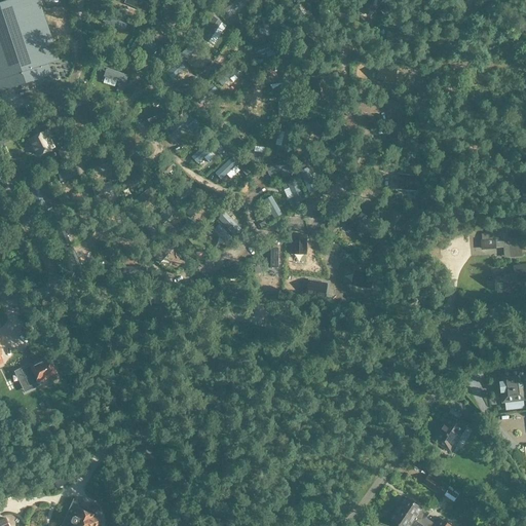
[(59,62),(38,0),(10,0),(0,3),(0,86),(2,92),(51,76),(47,65),(59,62)]
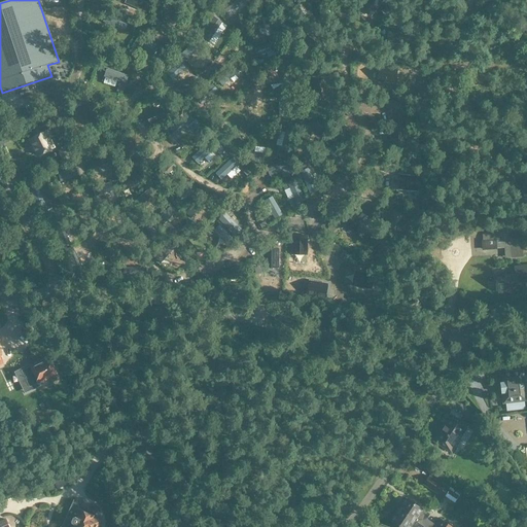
[(218,0),(224,8),(236,0),(218,0)]
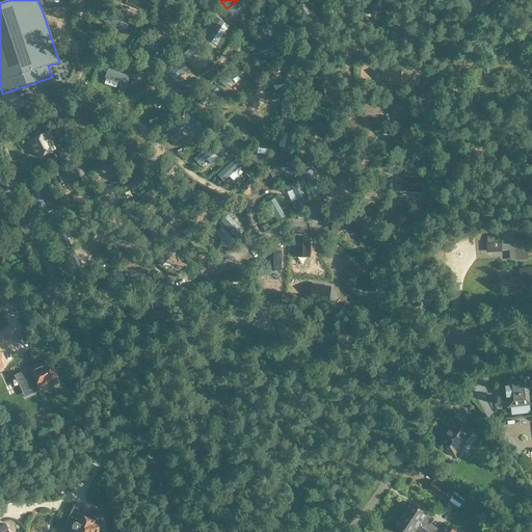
[(387,0),(367,0),(363,6),(374,16),(387,0)]
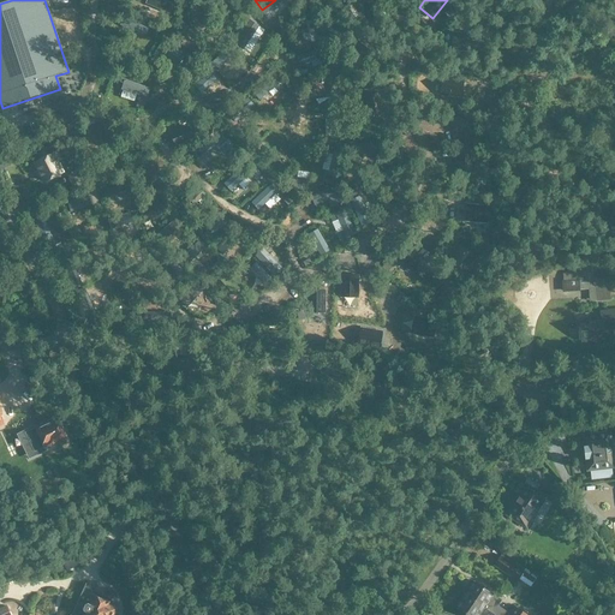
[(351,1),(342,6),(354,25),(366,19),(362,11),(358,13),(351,1)]
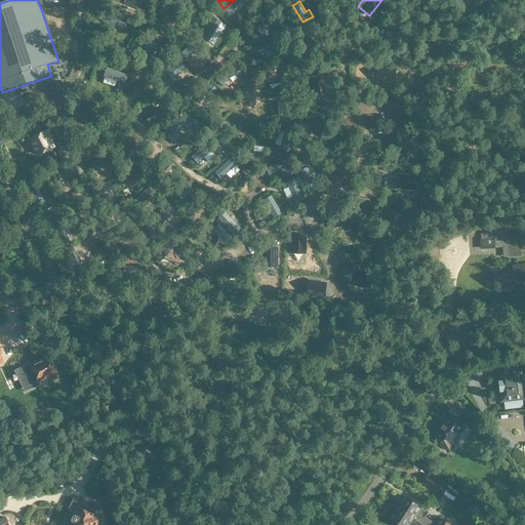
[(258,32),(267,29),(261,11),(253,14),(258,32)]
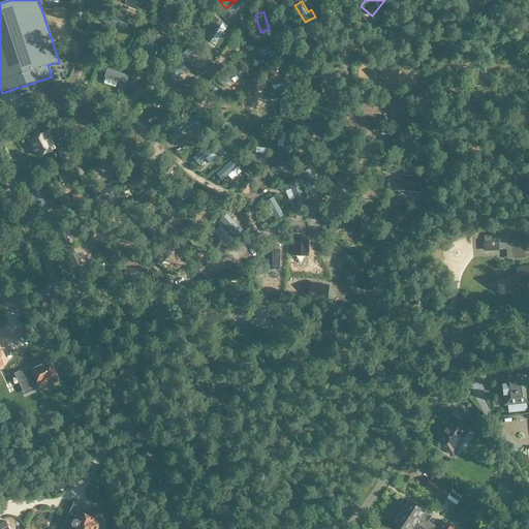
[(109,16),(105,23),(125,32),(128,26),(109,16)]
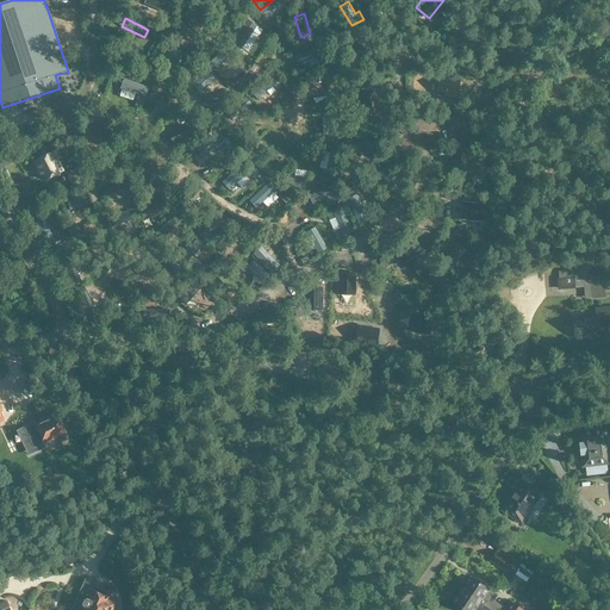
[(172,26),(166,38),(181,45),(187,33),(172,26)]
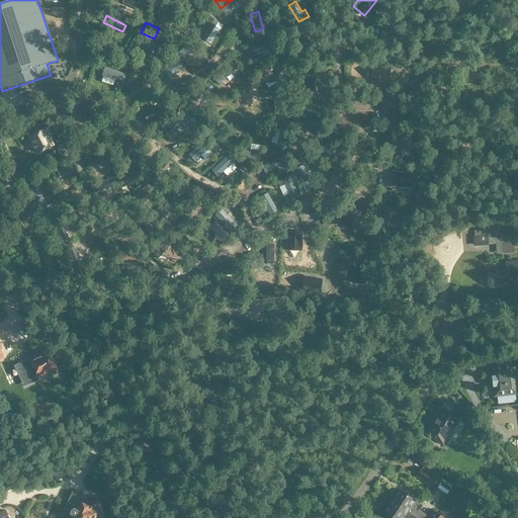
[(306,28),(297,38),(309,48),(317,38),(306,28)]
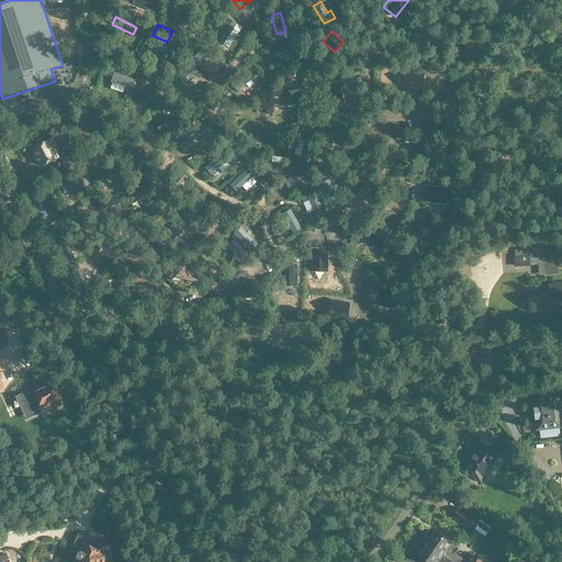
[(279,43),(283,56),(291,54),(287,41),(279,43)]
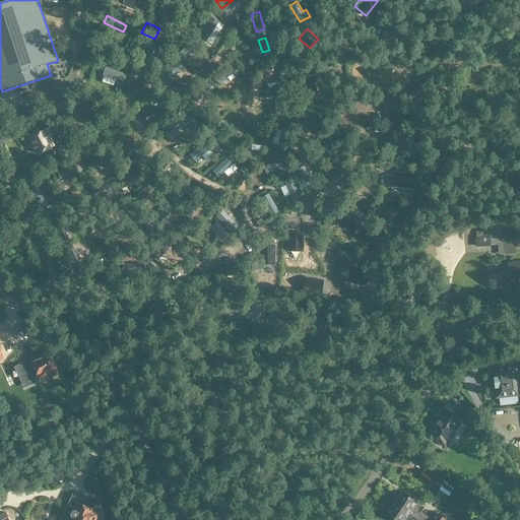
[(184,44),(179,53),(192,61),(197,52),(184,44)]
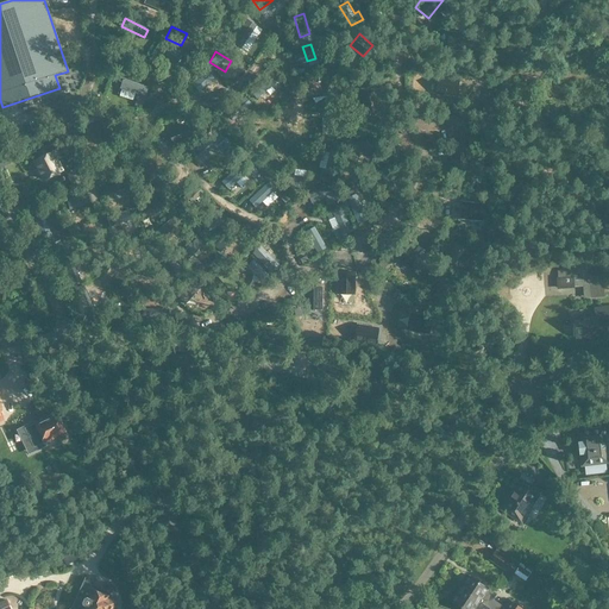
[(201,77),(205,82),(212,75),(202,64),(188,77),(194,83),(201,77)]
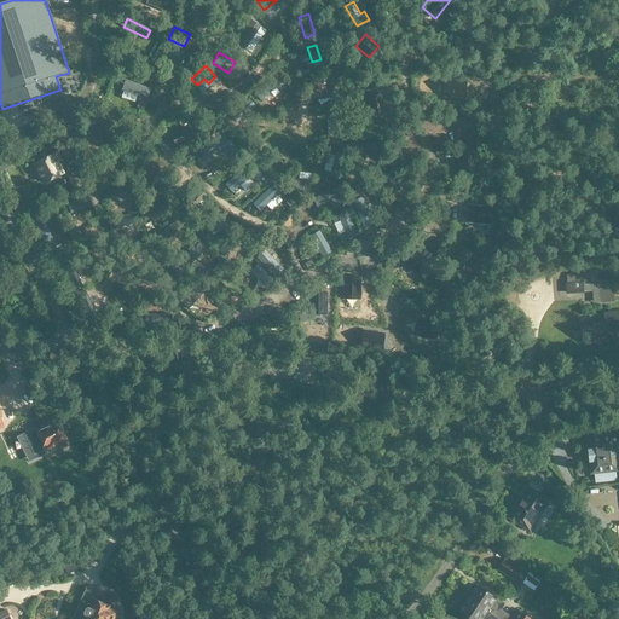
[(258,88),(276,74),(271,69),(253,84),(258,88)]
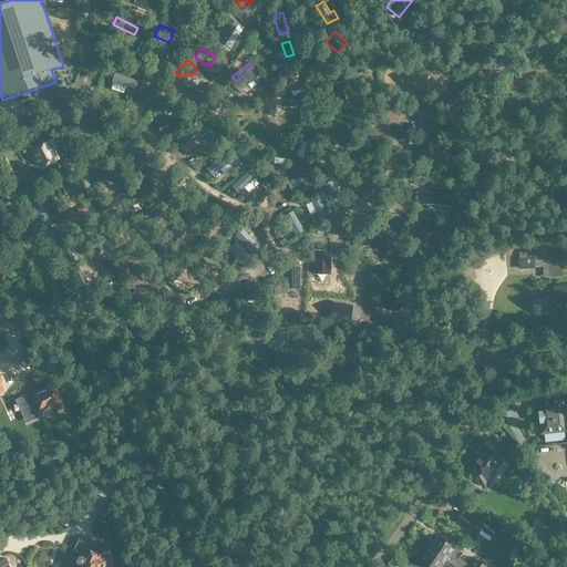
[(354,103),(350,86),(337,89),(340,106),(354,103)]
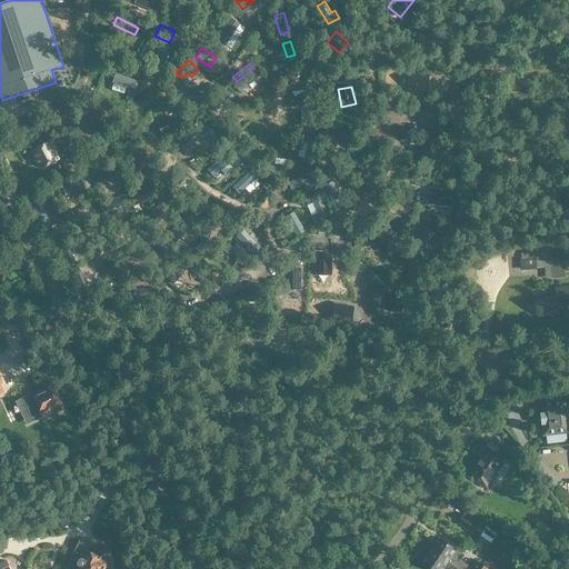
[(302,97),(303,106),(297,106),(298,120),(307,119),(306,96),(302,97)]
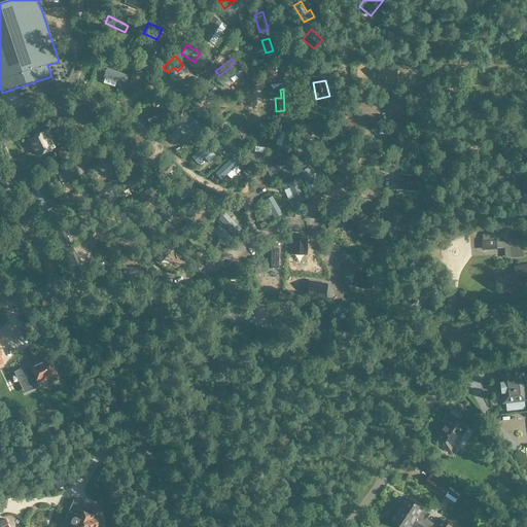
[(50,117),(58,115),(54,101),(46,103),(50,117)]
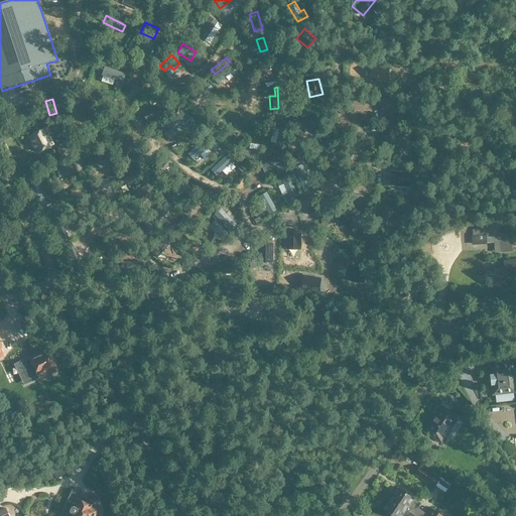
[(158,105),(140,111),(142,117),(160,112),(158,105)]
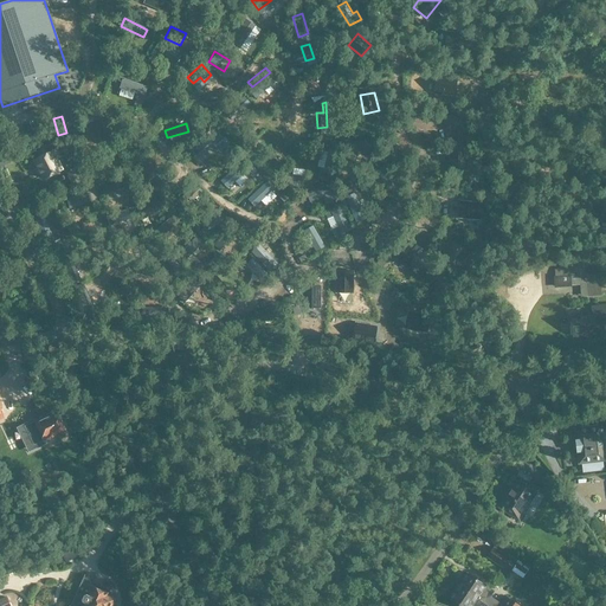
[(214,127),(204,133),(216,149),(225,143),(214,127)]
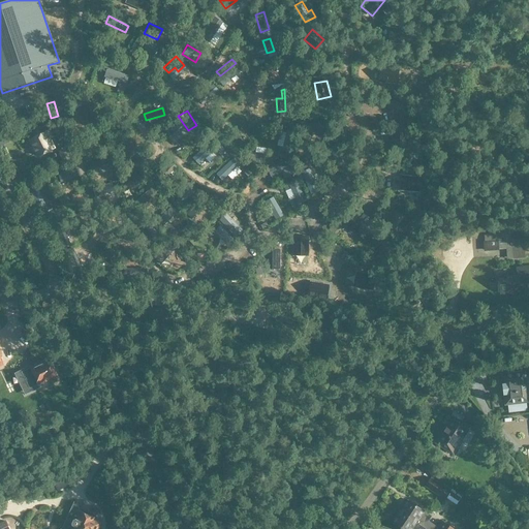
[(47,113),(40,116),(43,121),(50,119),(47,113)]
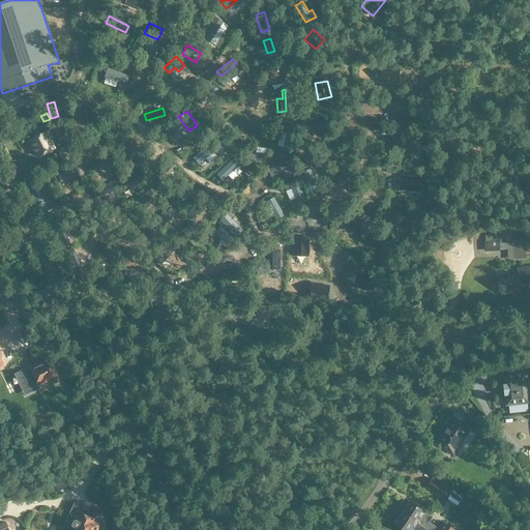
[(226,133),(234,145),(243,139),(236,126),(226,133)]
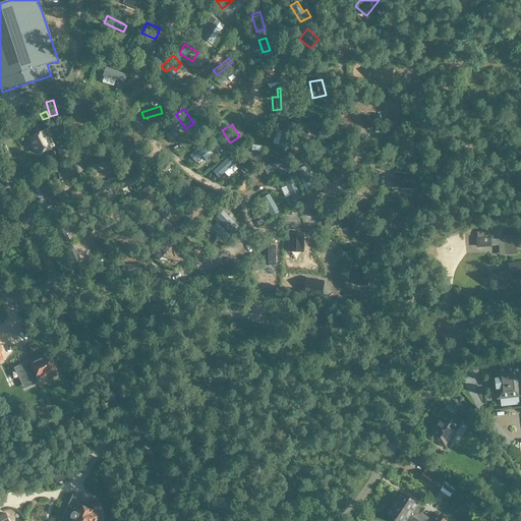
[(302,127),(304,132),(313,130),(311,124),(302,127)]
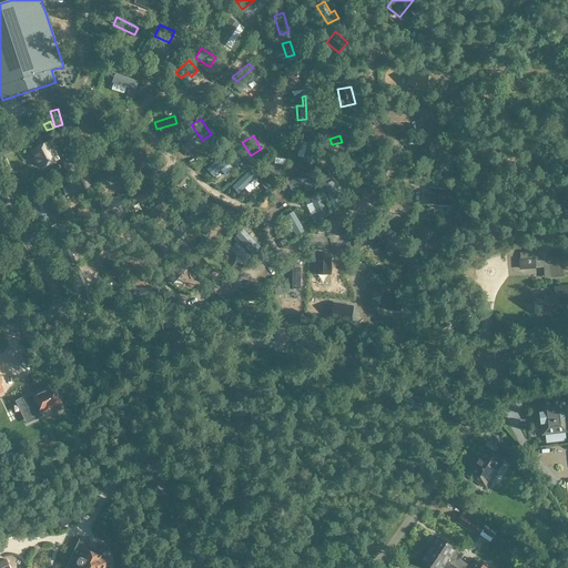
[(33,151),(41,168),(58,160),(52,150),(59,146),(56,140),(33,151)]
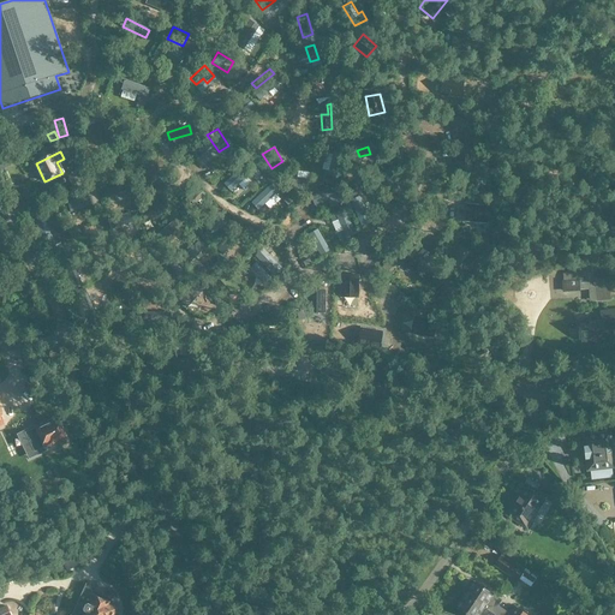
[(11,165),(5,154),(0,155),(0,167),(0,169),(11,165)]
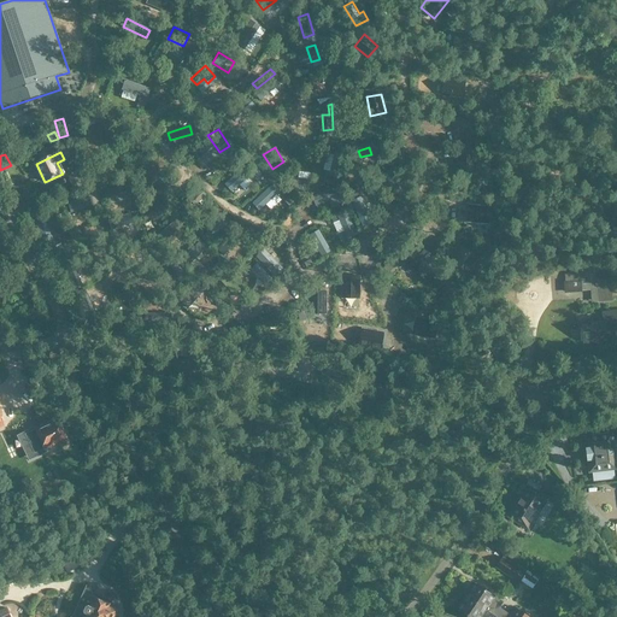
[(476,172),(475,156),(459,157),(460,174),(476,172)]
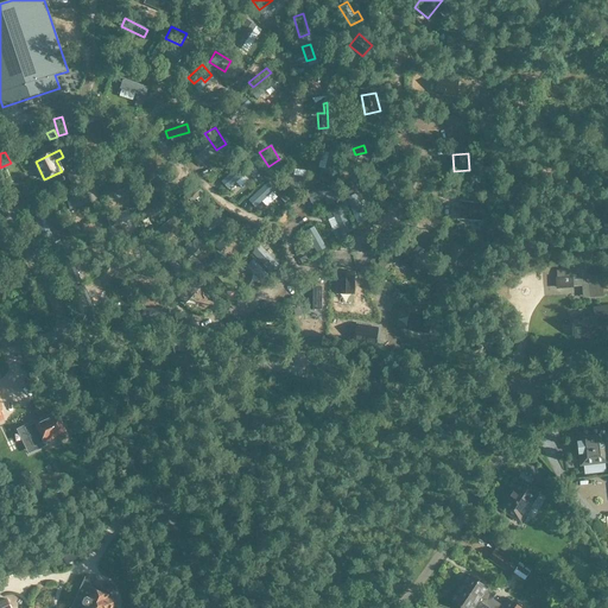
[(249,158),(245,164),(255,173),(260,169),(249,158)]
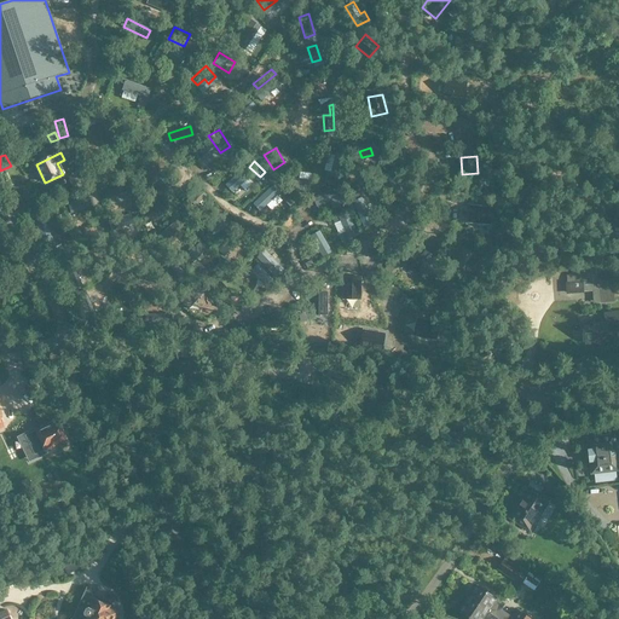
[(67,175),(75,192),(84,187),(75,171),(67,175)]
